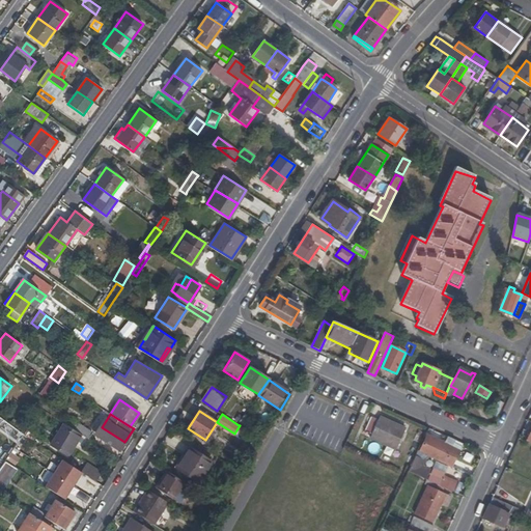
[(246,415),(241,423),(245,425),(250,418),(246,415)]
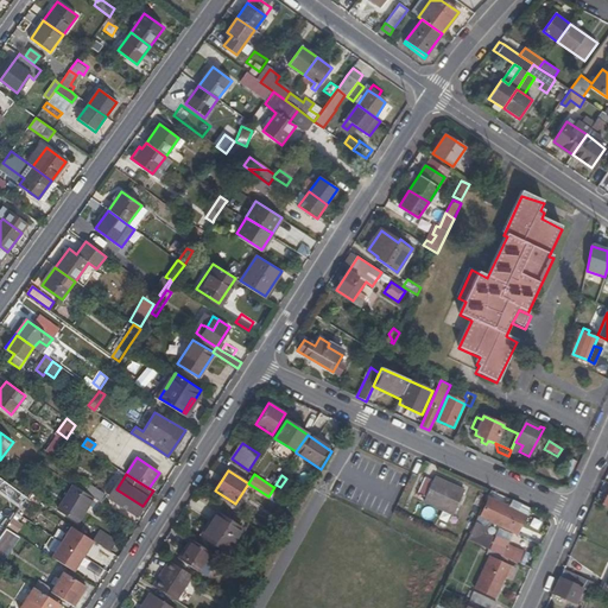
[(418,495),(426,499),(425,502),(455,515),(466,492),(437,477),(435,481),(426,477),(418,495)]
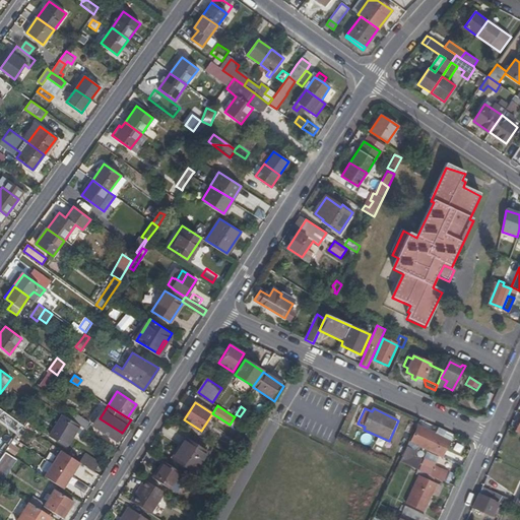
[(25,421),(26,419),(14,409),(10,415),(13,417),(14,418),(22,426),(25,421)]
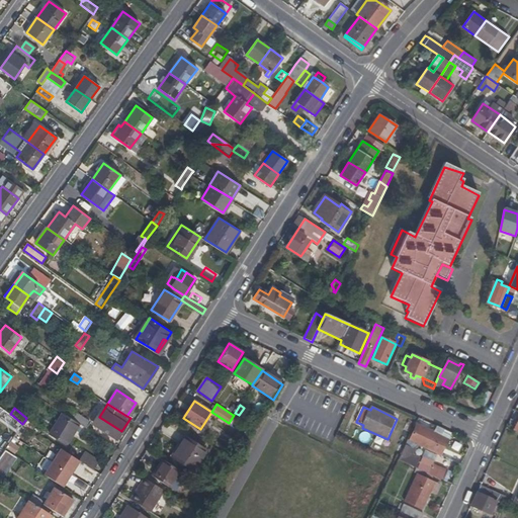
[(13,416),(10,414),(3,409),(0,413),(0,416),(8,423),(13,416)]
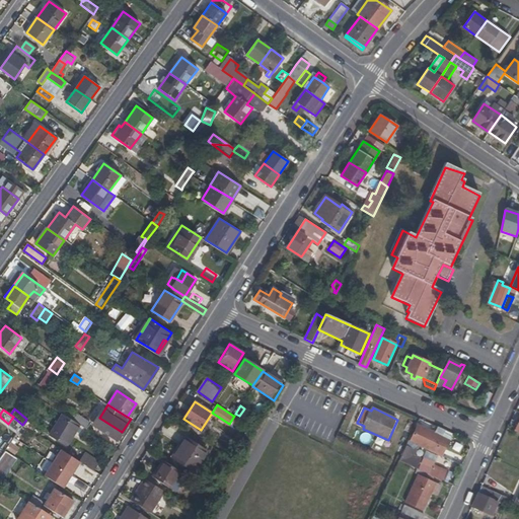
[(70,418),(79,424),(86,428),(89,424),(73,414),(70,418)]
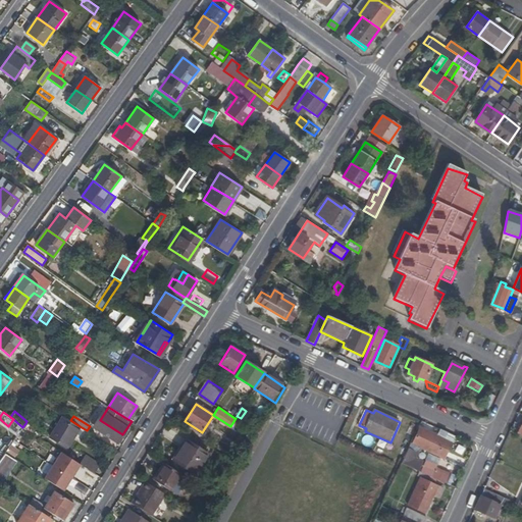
[(70,420),(66,418),(53,438),(66,447),(80,426),(70,420)]
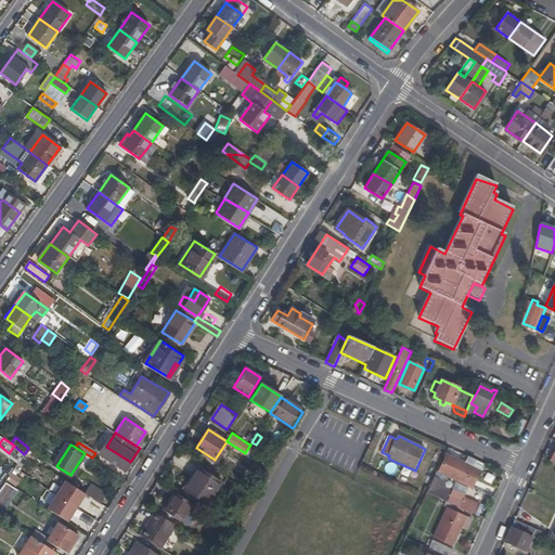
[(21,461),(24,454),(15,447),(11,453),(21,461)]
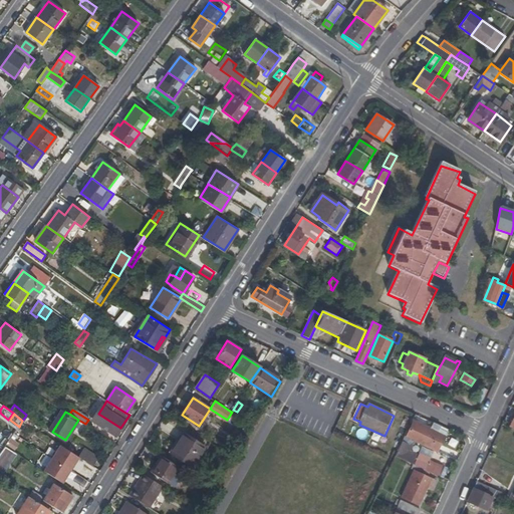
[(120,428),(98,414),(94,420),(102,425),(101,427),(115,436),(120,428)]
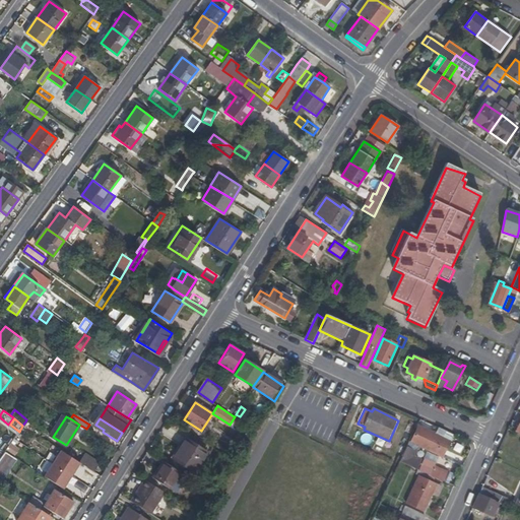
[(25,421),(22,426),(30,431),(34,427),(25,421)]
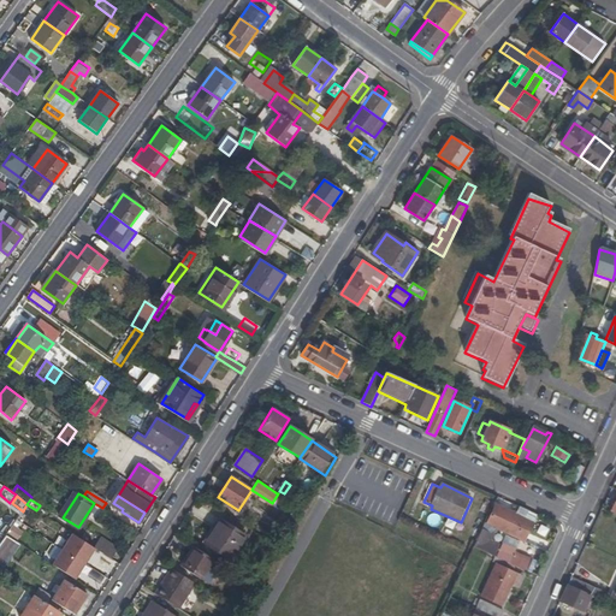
[(528,511),(519,507),(516,514),(496,504),(487,523),(496,528),(516,538),(520,532),(527,535),(535,519),(527,514),(528,511)]
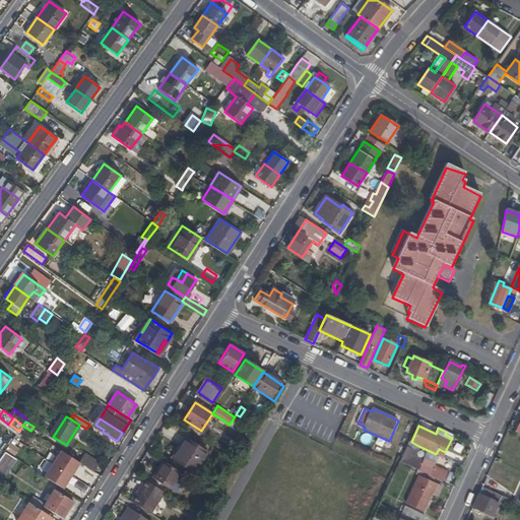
[(511,441),(510,444),(506,452),(519,458),(519,436),(515,434),(511,441)]
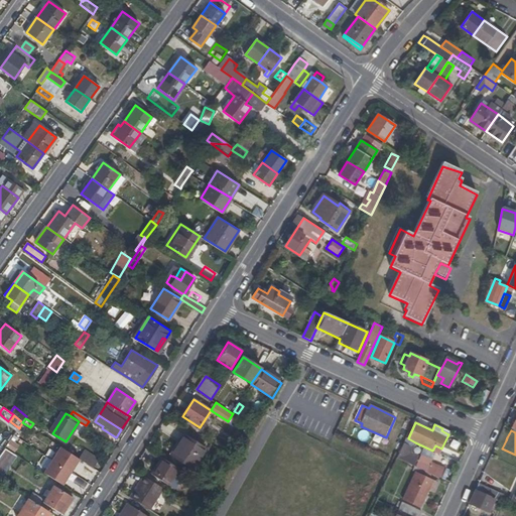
[(206,449),(184,435),(171,456),(192,470),(206,449)]
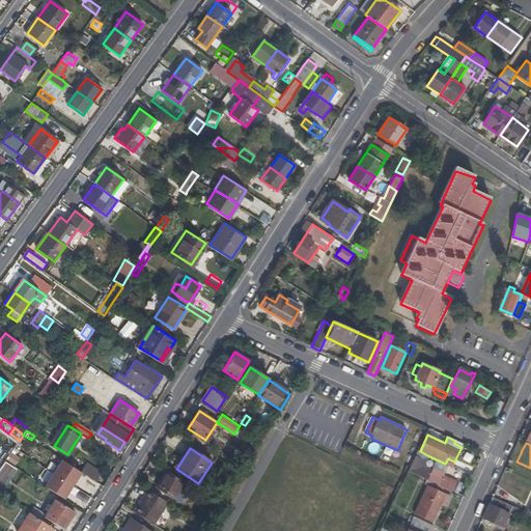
[(8,452),(5,463),(16,467),(20,456),(8,452)]
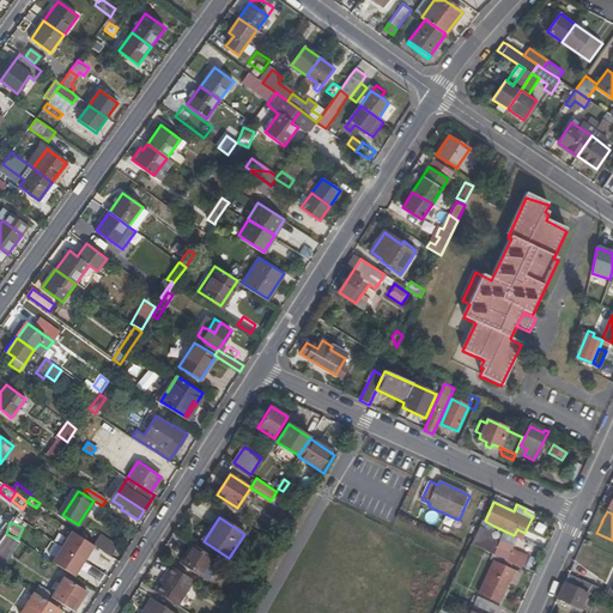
[(484,529),(479,527),(471,544),(493,554),(497,546),(479,538),(484,529)]
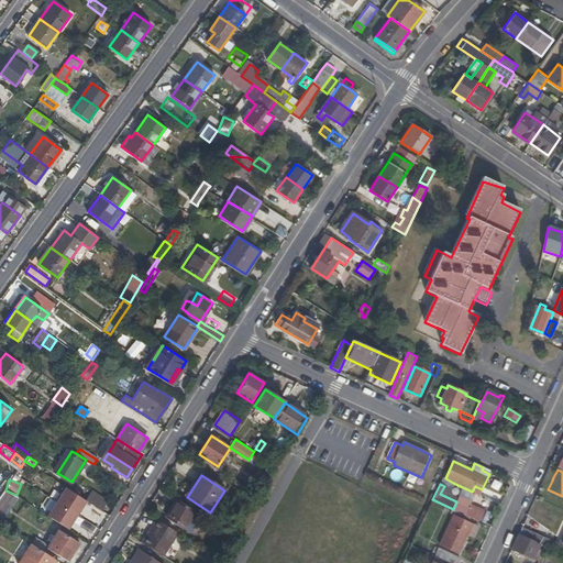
[(475,486),(472,492),(479,495),(482,489),(475,486)]
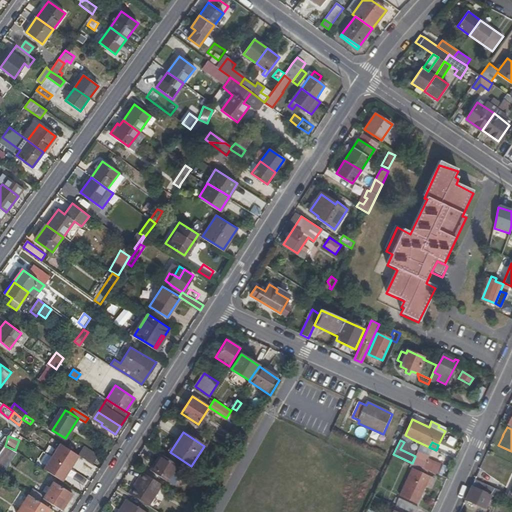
[(78,454),(61,444),(44,470),(62,482),(79,455),(78,454)]
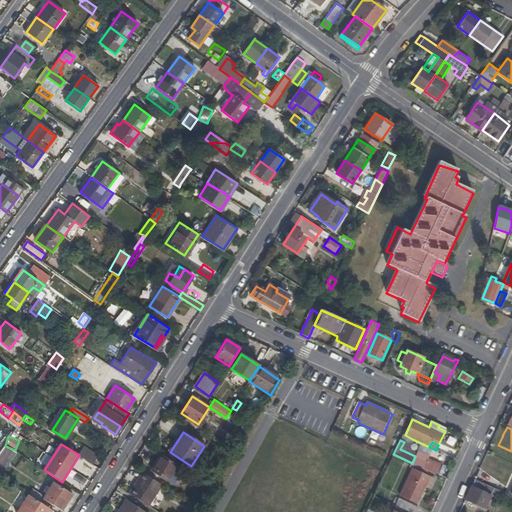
[(0,476),(14,452),(2,445),(0,448),(0,476)]
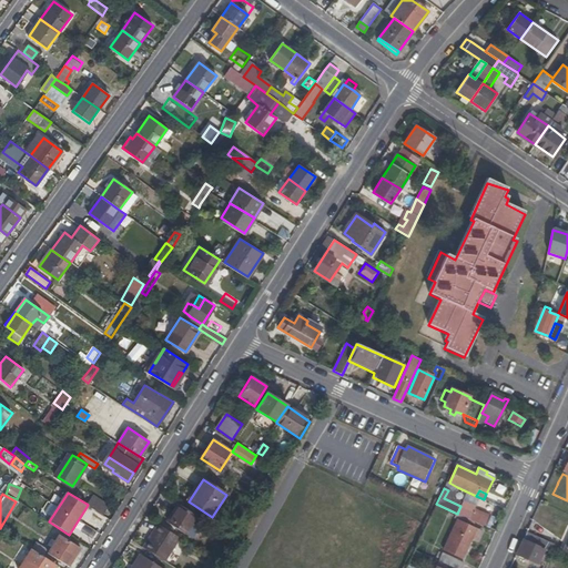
[(92,496),(87,504),(88,505),(101,514),(107,505),(92,496)]
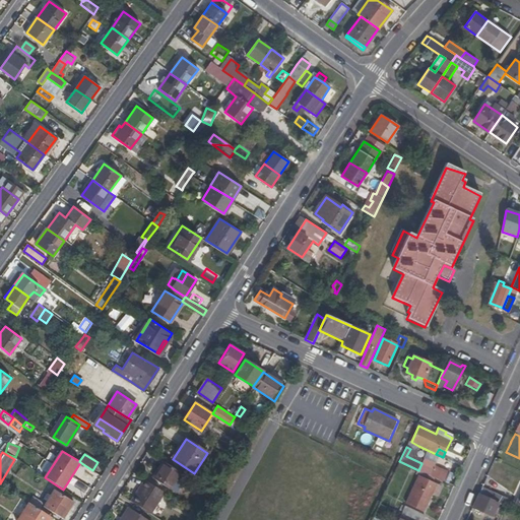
[(170,490),(181,472),(166,463),(154,480),(170,490)]
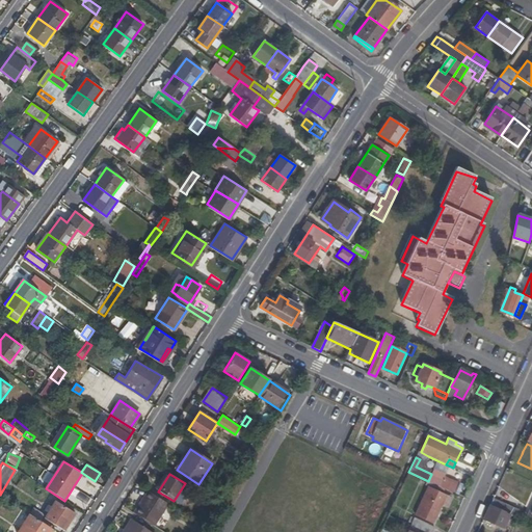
[(440,477),(435,484),(455,494),(458,486),(440,477)]
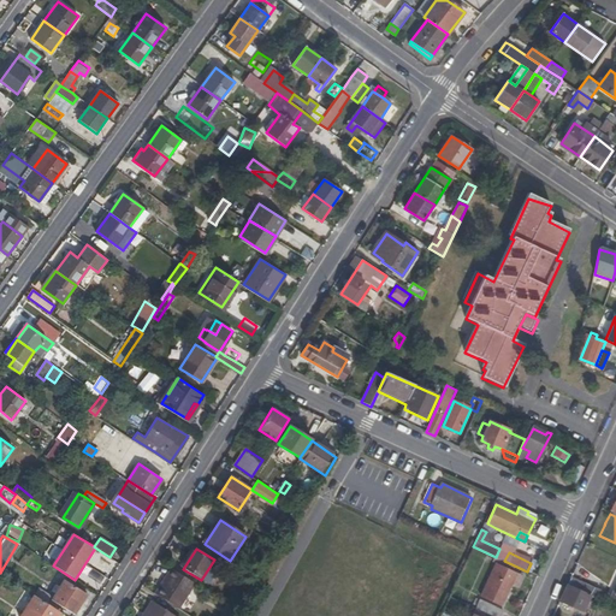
[(511,584),(517,573),(497,563),(481,597),(501,605),(511,584)]
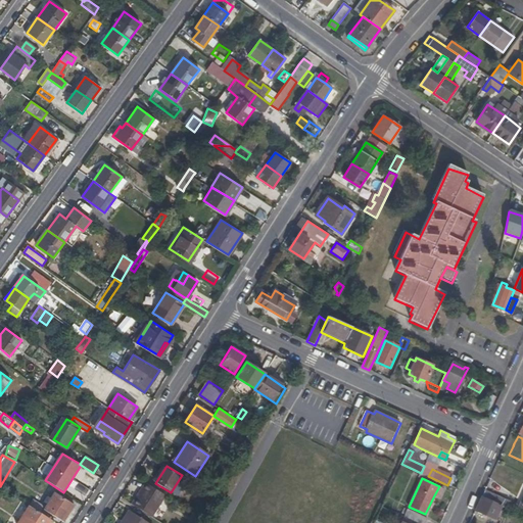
[(152,517),(167,495),(146,482),(133,504),(152,517)]
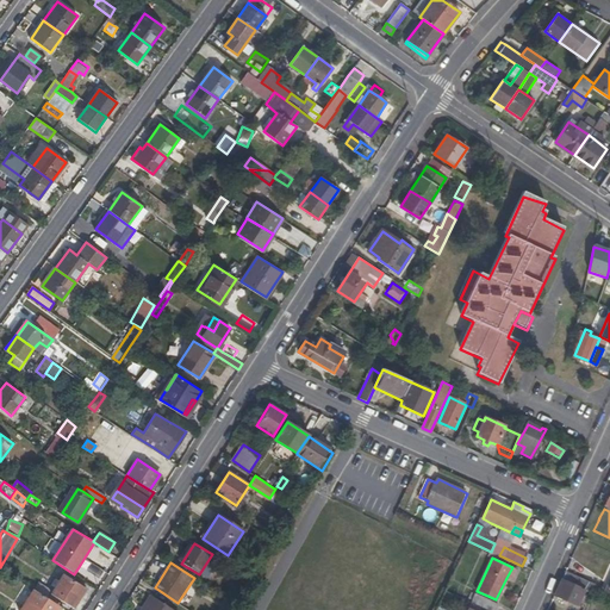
[(518,571),(512,567),(506,578),(512,580),(518,571)]
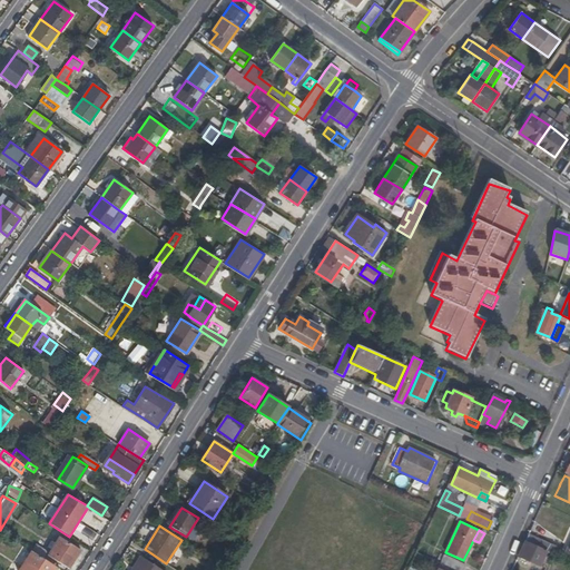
[(529,534),(519,556),(539,566),(546,550),(552,553),(554,548),(556,546),(529,534)]
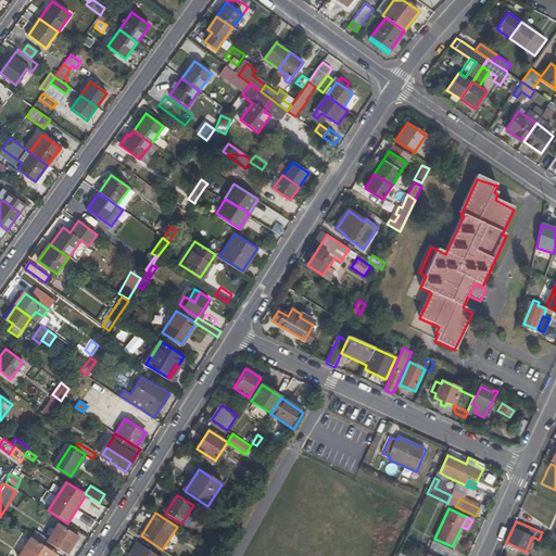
[(66,554),(78,535),(58,523),(46,541),(66,554)]
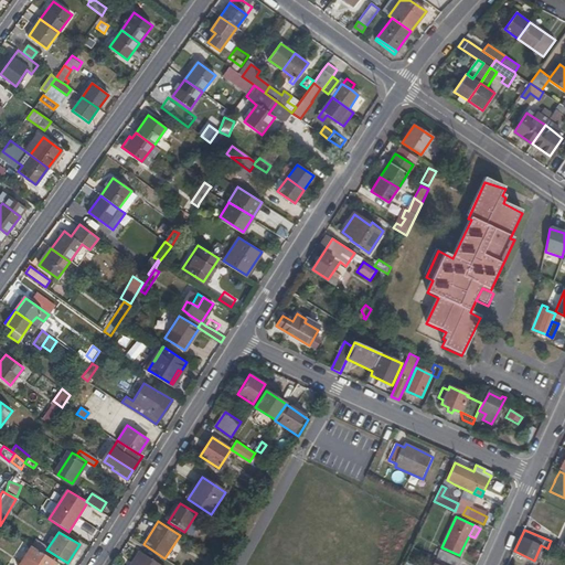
[(53,564),(55,562),(31,546),(19,564),(53,564)]
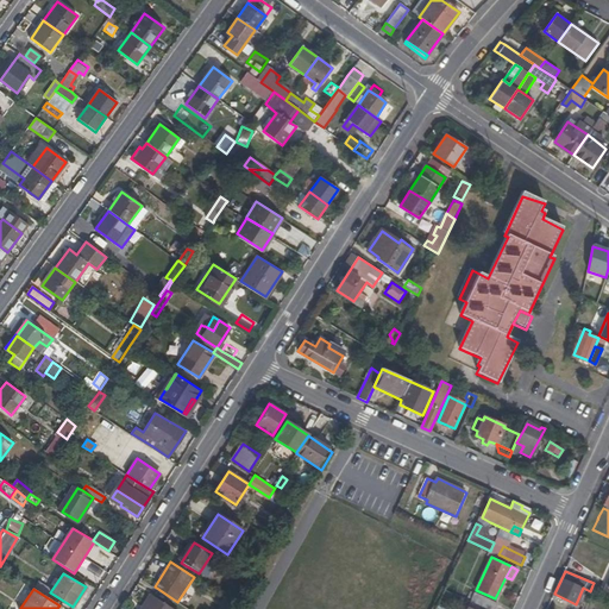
[(171,608),(149,594),(138,608),(171,608)]
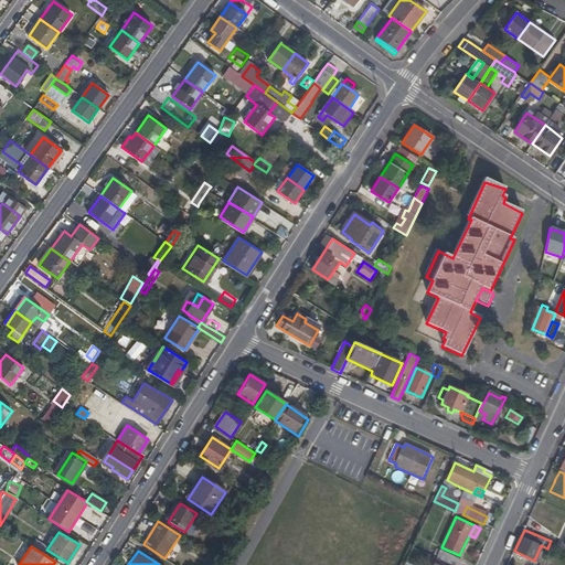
[(439,551),(436,557),(451,564),(459,564),(461,561),(439,551)]
